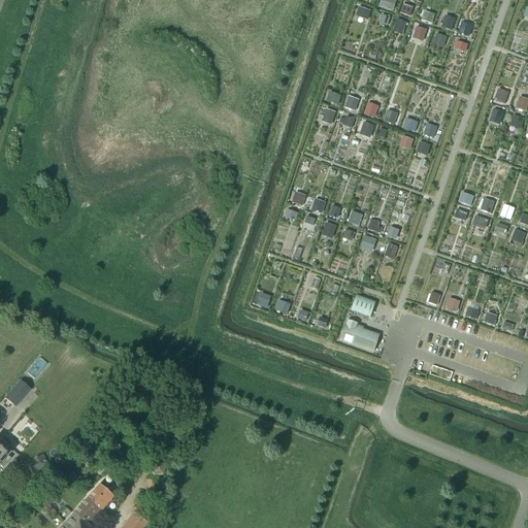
[(351,311),(370,318),(375,303),(356,296),(351,311)]
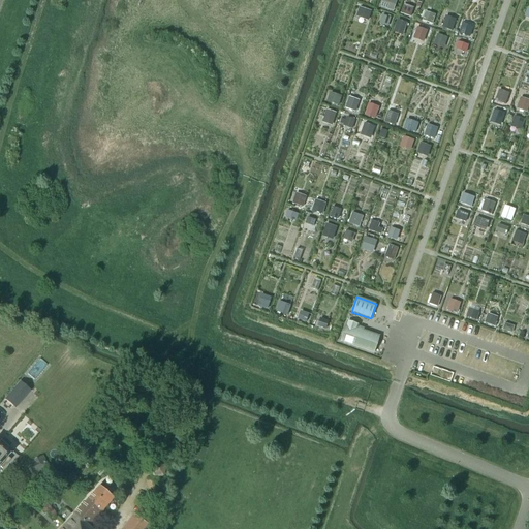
[(374,352),(379,337),(356,329),(358,325),(348,321),(341,341),(374,352)]
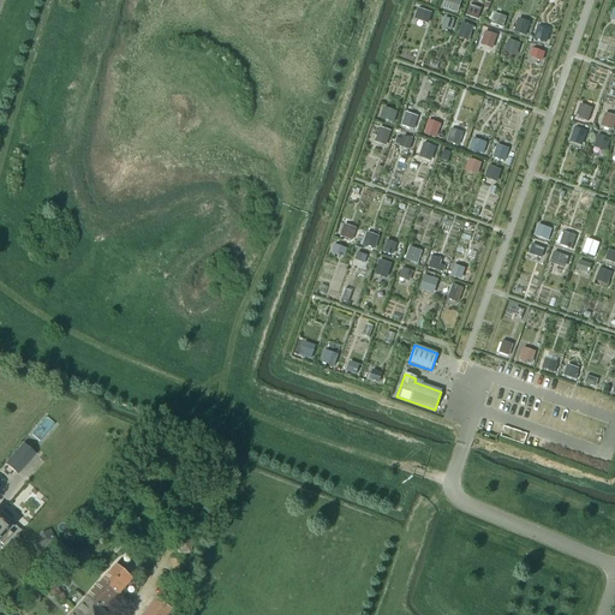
[(0,512),(0,542),(3,544),(12,535),(9,531),(11,527),(6,524),(10,520),(0,512)]
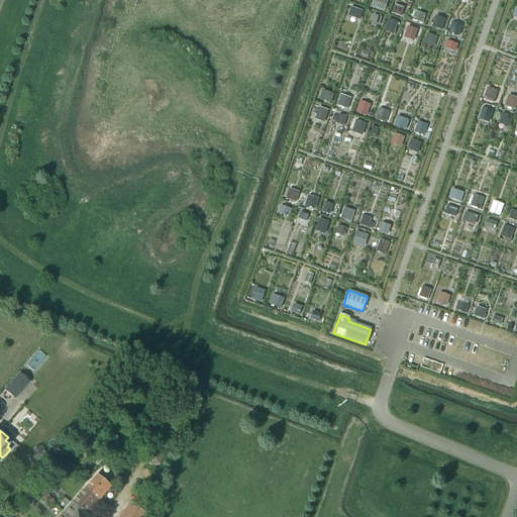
[(97,501),(110,487),(97,475),(85,488),(90,492),(89,494),(97,501)]
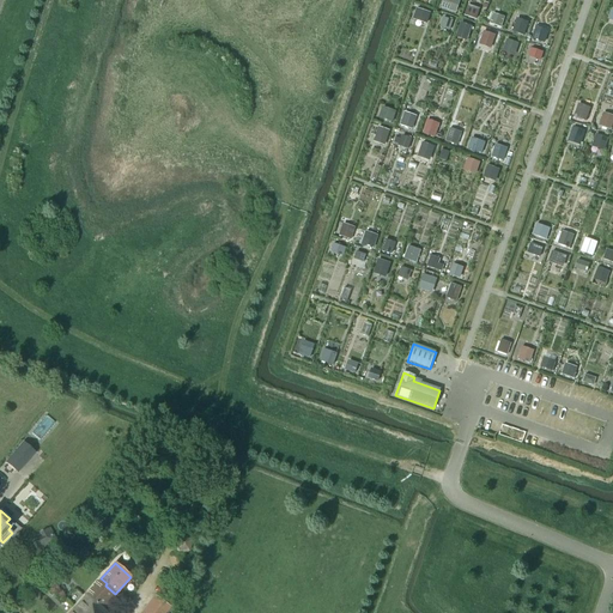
[(102,610),(115,594),(105,586),(107,583),(101,578),(85,596),(85,595),(74,608),(79,612),(84,610),(86,611),(84,612),(104,612),(105,612),(102,610)]
